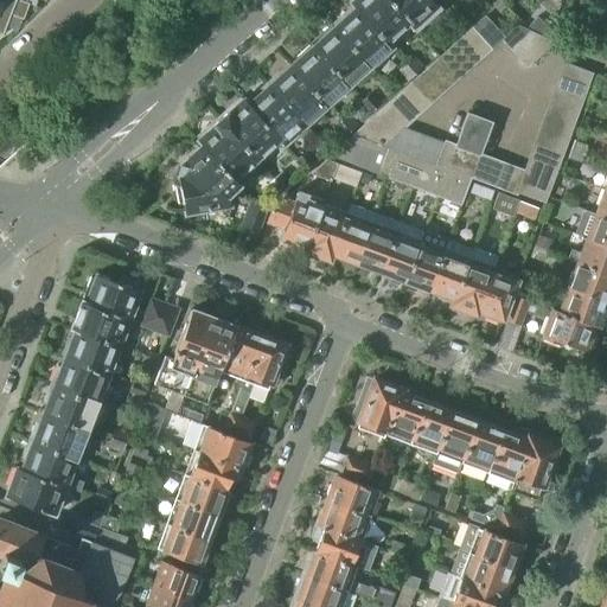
[(17,0),(0,0),(0,4),(11,10),(10,14),(23,20),(29,4),(25,2),(17,0)]
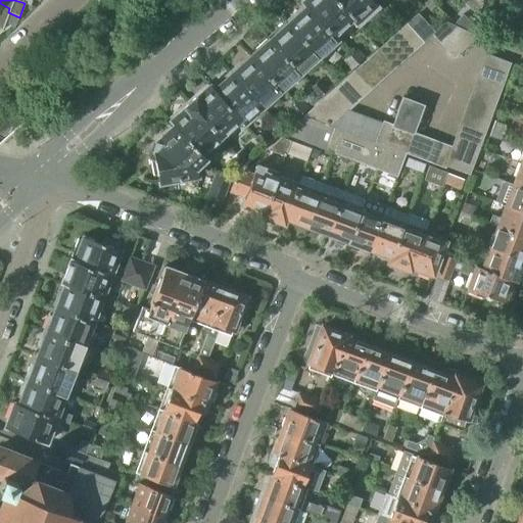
[(305,0),(302,3),(336,42),(337,41),(333,37),(351,19),(357,26),(358,26),(335,0),(305,0)]
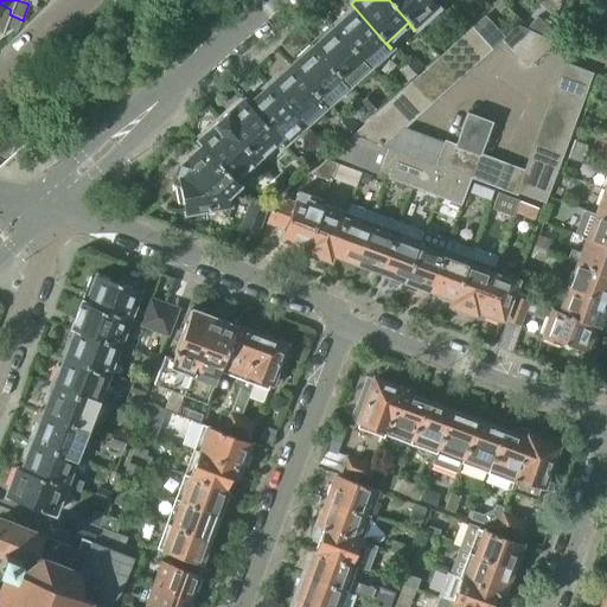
[(430,0),(389,0),(415,30),(438,8),(430,0)]
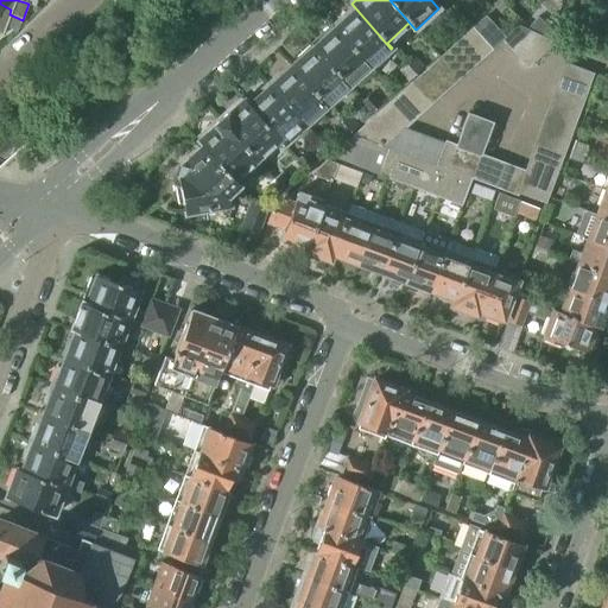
[(543,0),(542,1),(548,7),(556,17),(562,2),(559,0),(543,0)]
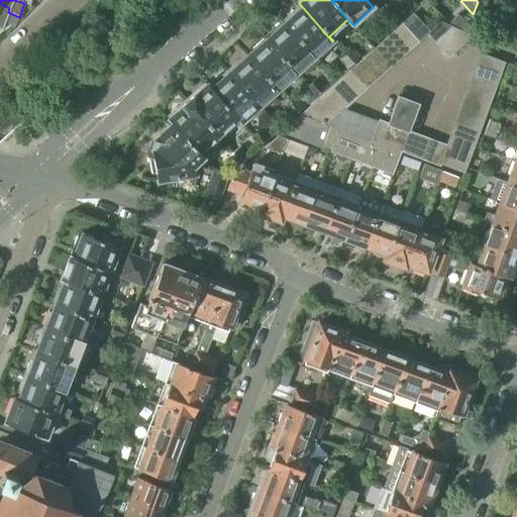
[(295,11),(283,22),(314,58),(332,41),(299,3),(298,4),(302,8),(297,12),(295,11)]
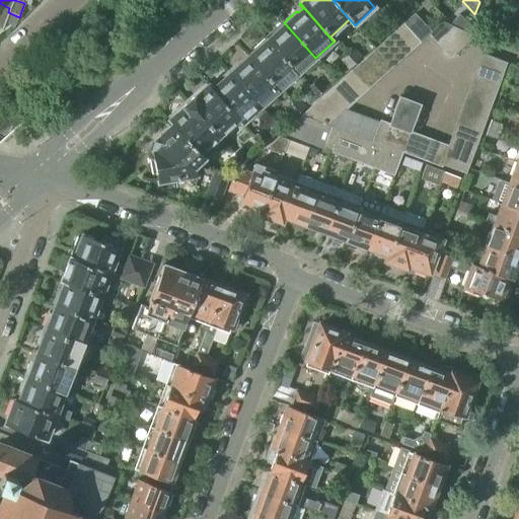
[(415,15),(402,25),(419,44),(429,33),(430,33),(415,15)]
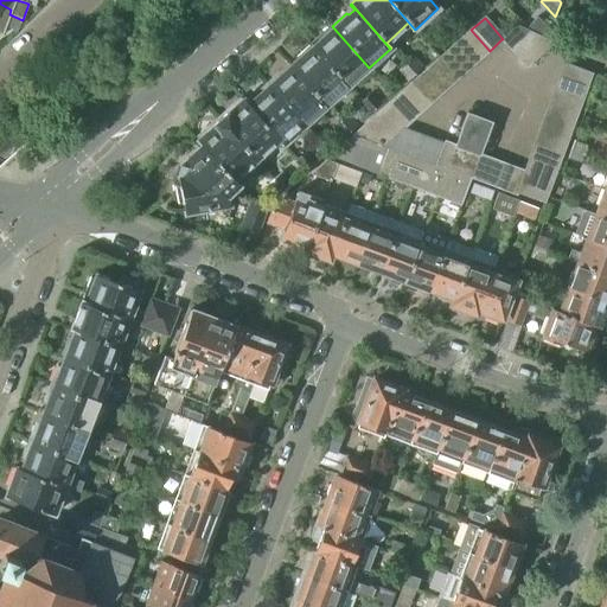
[(525,30),(545,39),(551,30),(537,18),(525,30)]
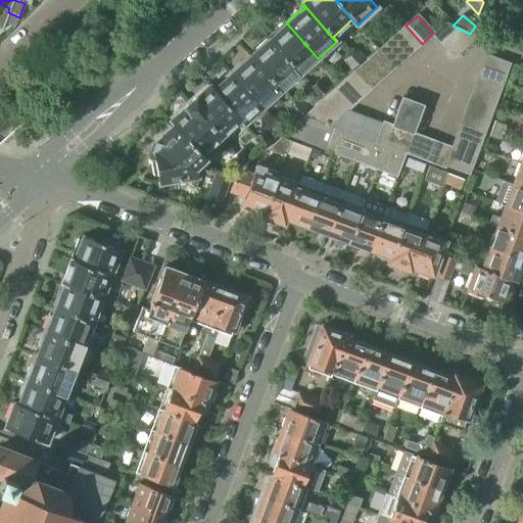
[(275,36),(270,41),(299,75),(318,58),(286,22),(273,34),(275,36)]
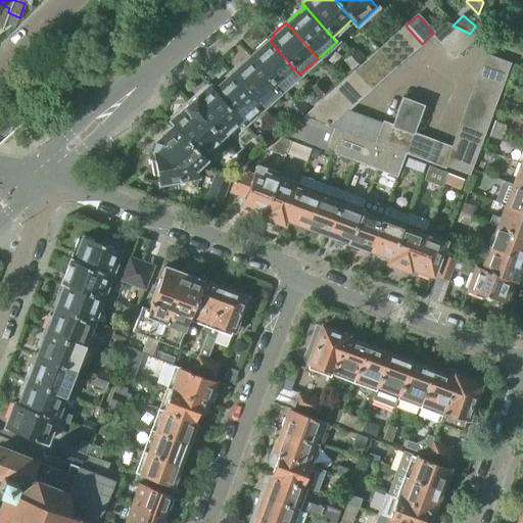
[(475,39),(470,34),(453,26),(445,22),(433,34),(432,34),(455,58),(475,39)]
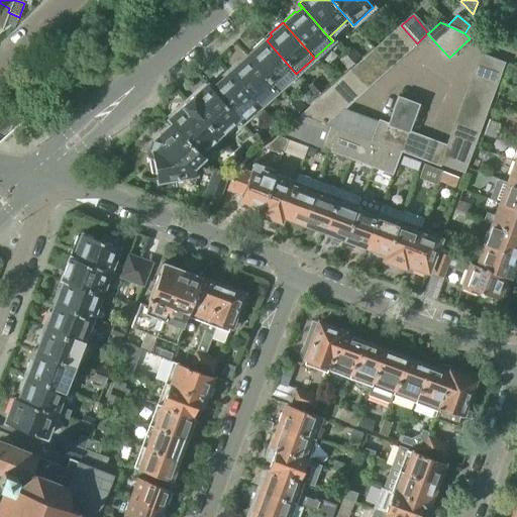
[(401,25),(392,33),(408,52),(417,43),(401,25)]
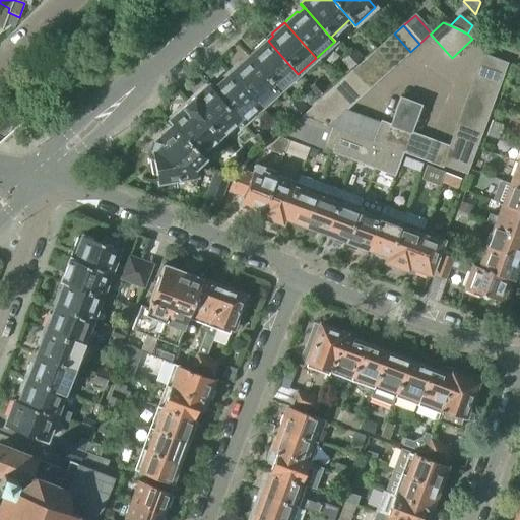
[(394,34),(384,43),(400,61),(410,52),(394,34)]
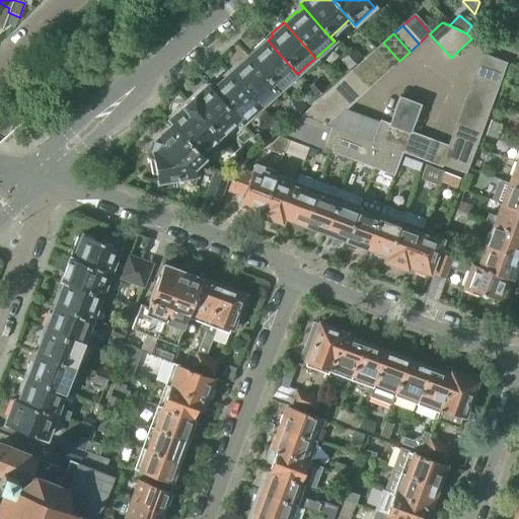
[(254,52),(248,58),(279,91),(297,74),(268,41),(266,39),(253,50),(254,52)]
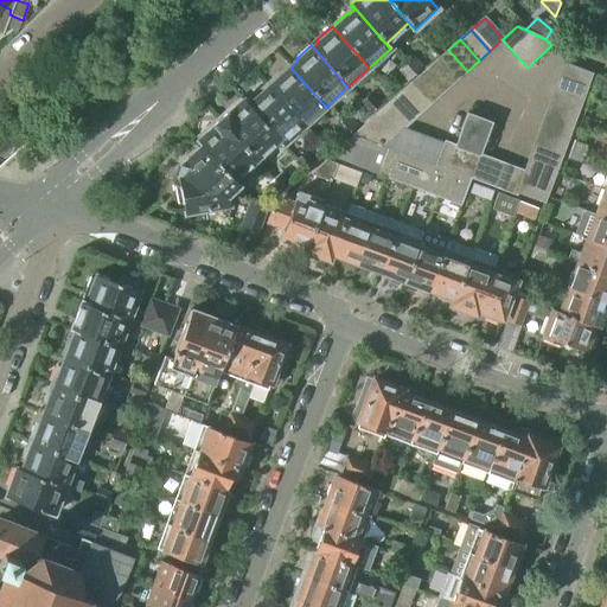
[(448,50),(436,61),(455,82),(467,71),(448,50)]
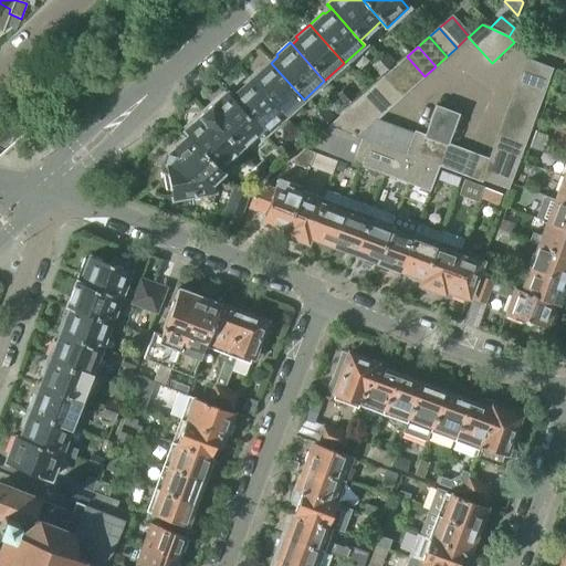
[(385,54),(377,60),(386,70),(394,64),(385,54)]
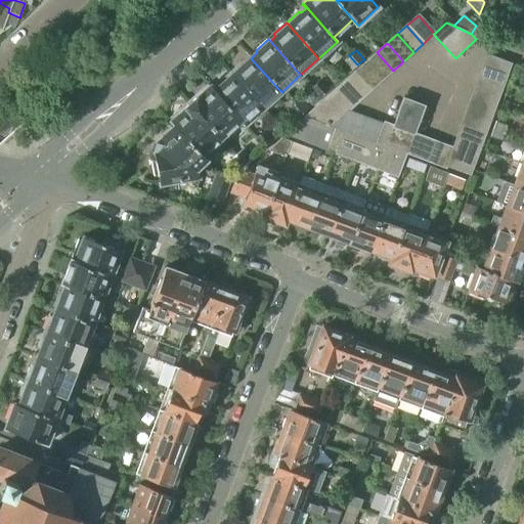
[(377,52),(366,61),(383,80),(393,71),(377,52)]
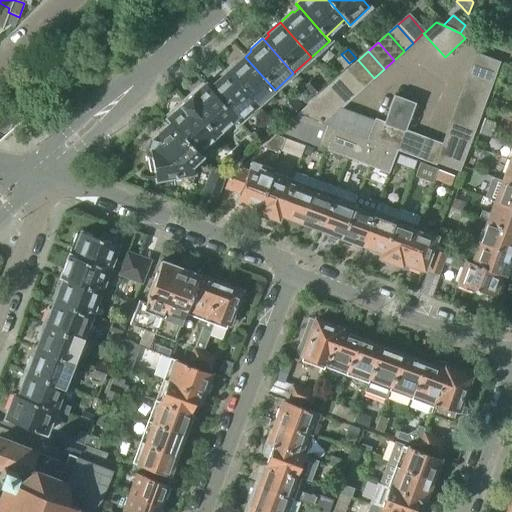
[(349,63),(341,54),(335,59),(343,68),(349,63)]
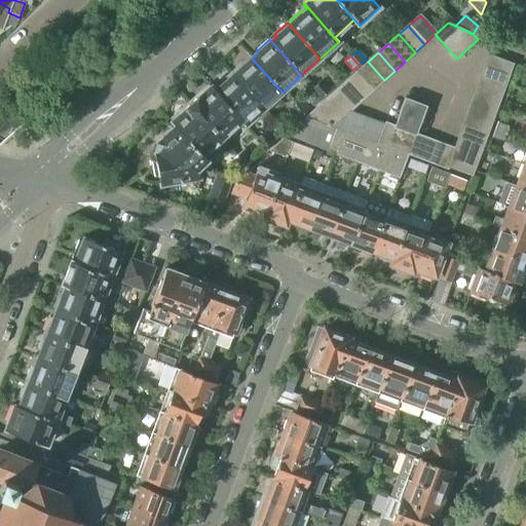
[(488,55),(484,67),(509,76),(513,65),(488,55)]
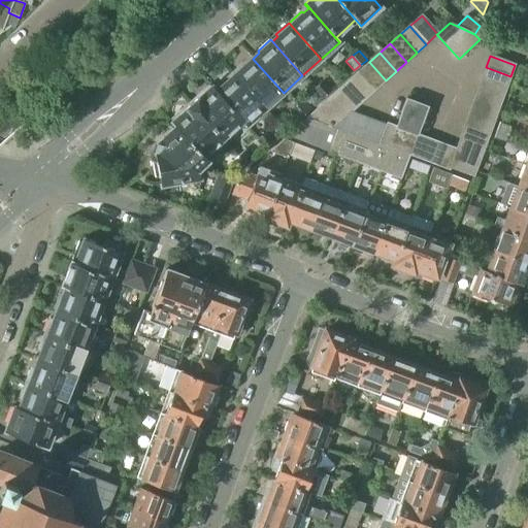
[(244,62),(232,73),(265,109),(284,93),(253,59),(246,64),(244,62)]
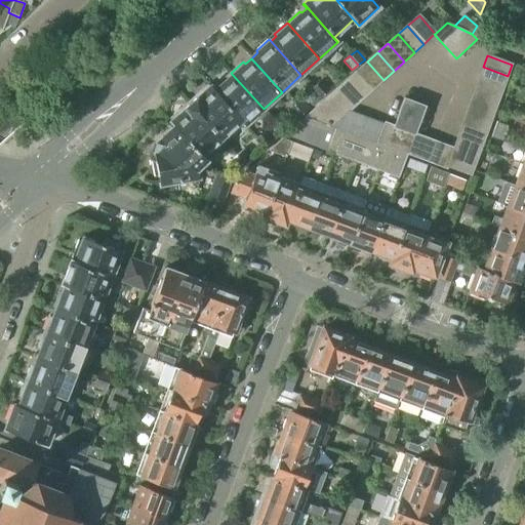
[(367,62),(357,71),(373,89),(384,80),(367,62)]
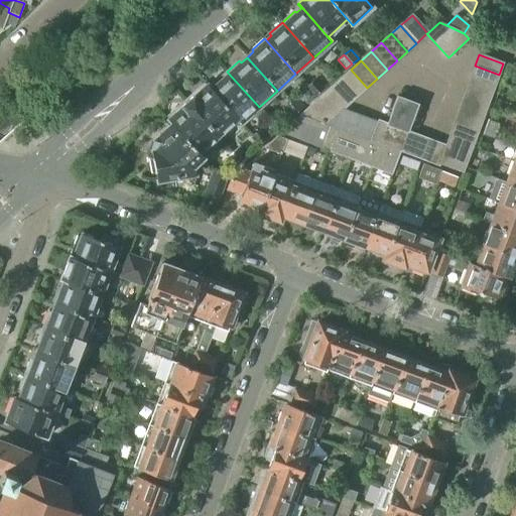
[(475,66),(472,75),(496,84),(499,75),(475,66)]
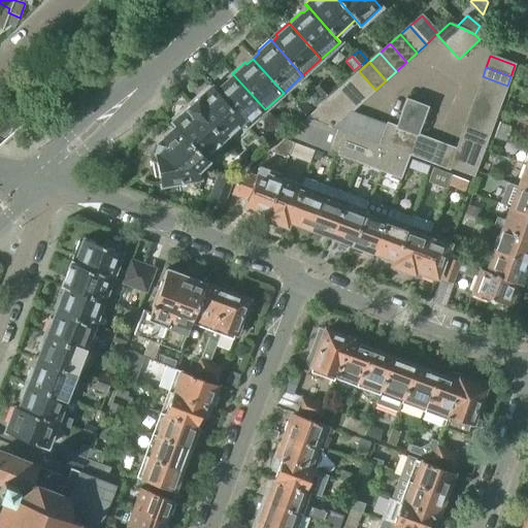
[(359,71),(349,80),(364,99),(375,90),(359,71)]
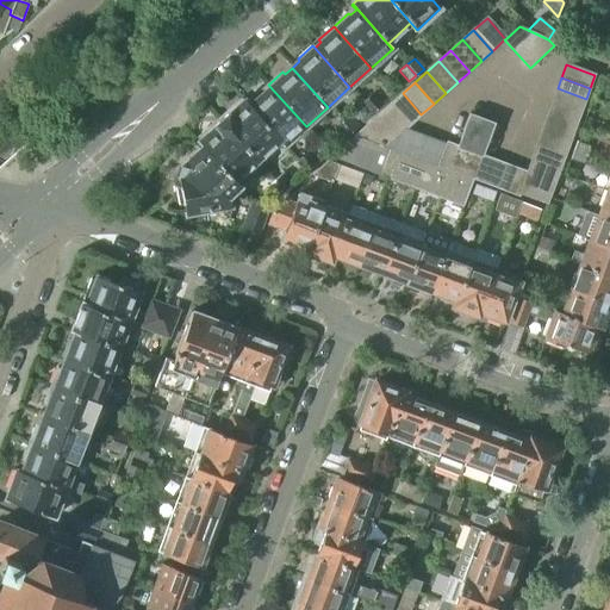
[(246,100),(244,103),(285,145),(306,126),(268,85),(254,98),(256,100),(250,106),(246,100)]
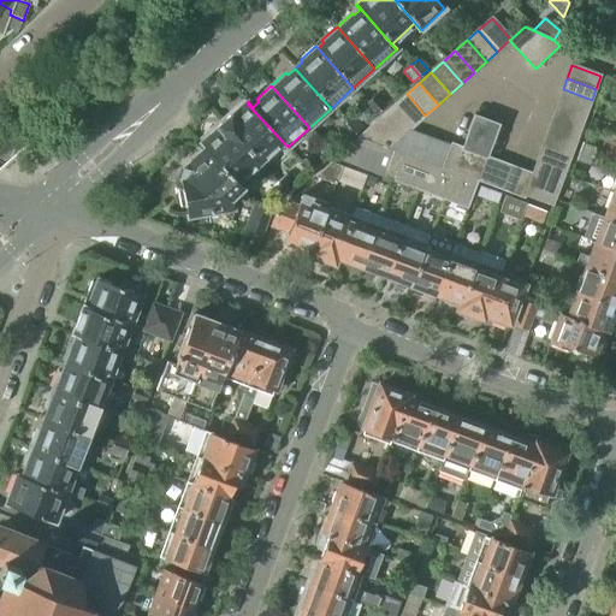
[(563,89),(558,101),(587,112),(592,100),(563,89)]
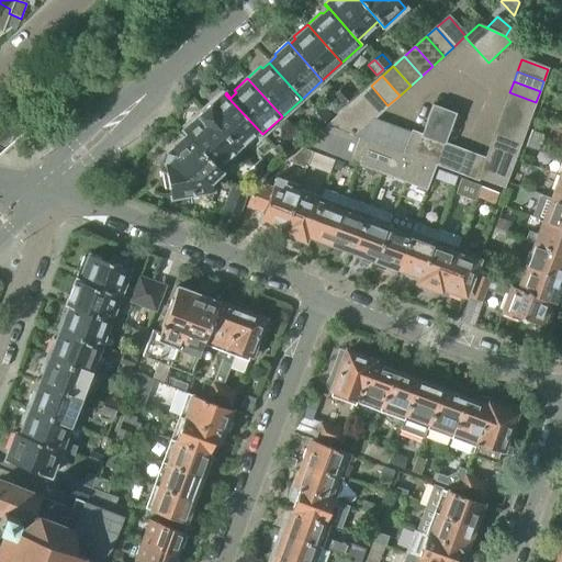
[(371,86),(361,96),(378,114),(388,105),(371,86)]
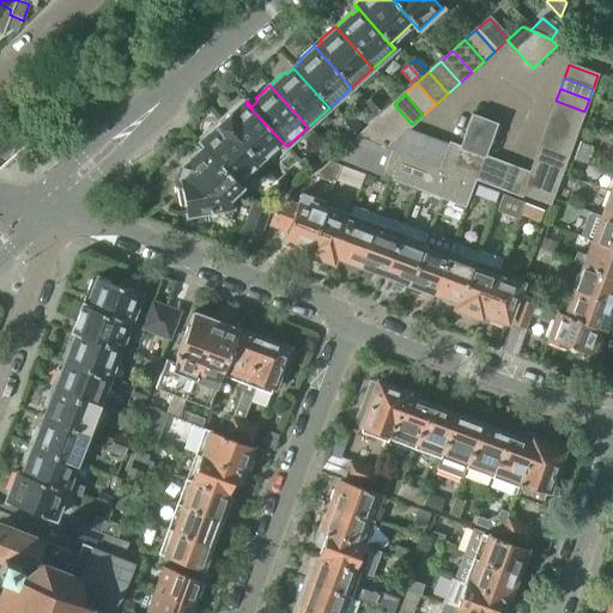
[(365,103),(375,115),(382,108),(372,97),(365,103)]
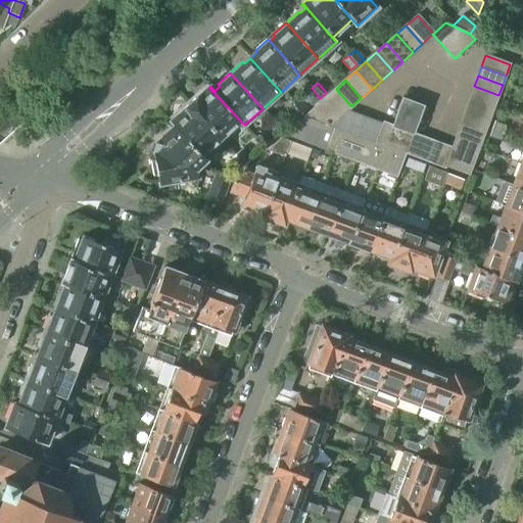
[(198,97),(190,104),(221,138),(239,121),(243,125),(244,125),(209,88),(208,88),(206,86),(196,95),(198,97)]
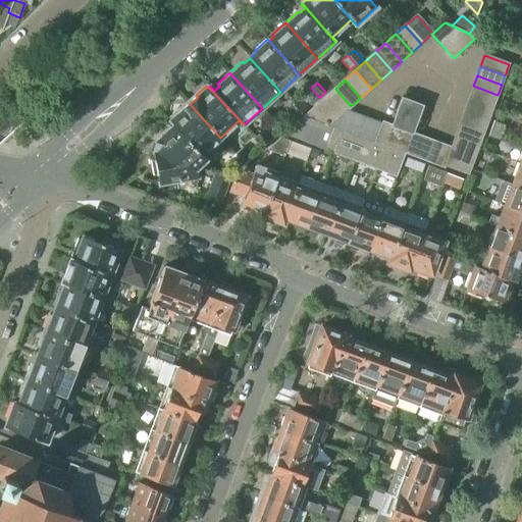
[(473,86),(469,96),(493,105),(498,95),(473,86)]
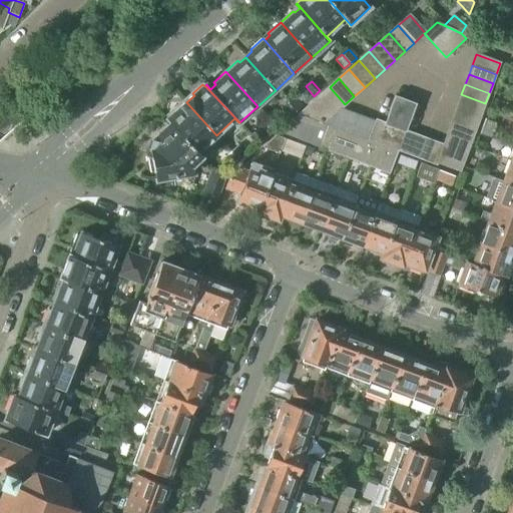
[(330,87),(294,118),(326,130),(327,126),(338,130),(349,134),(356,114),(340,109),(345,104),(330,87)]
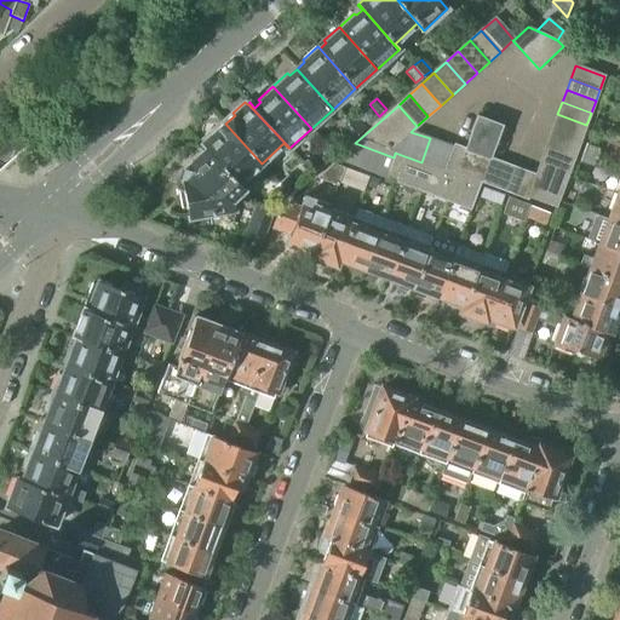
[(557,114),(554,126),(583,137),(586,125),(557,114)]
